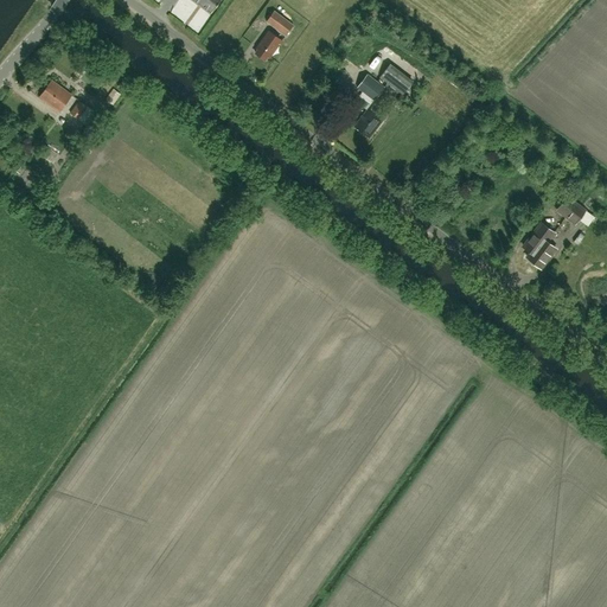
[(195,0),(211,12),(221,0),(195,0)]
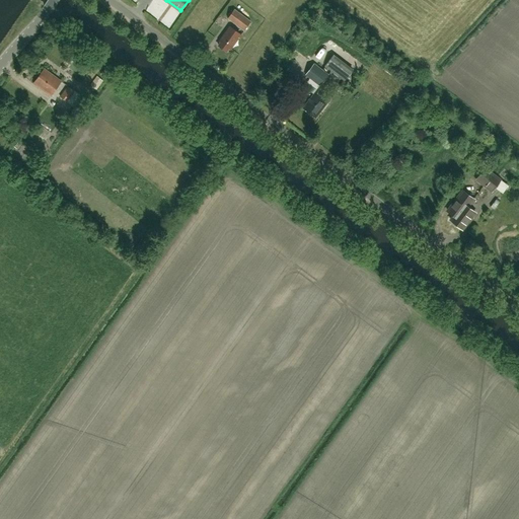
[(244,30),(251,20),(235,8),(228,18),(244,30)]
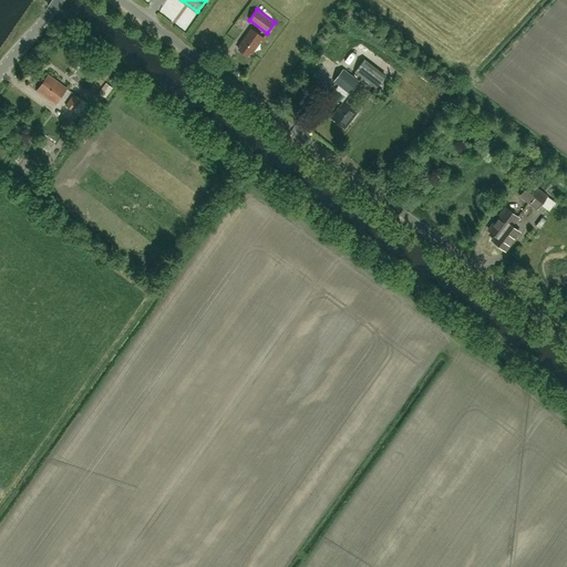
[(251,53),(264,38),(251,28),(239,43),(241,45),(239,50),(247,55),(249,52),(251,53)]
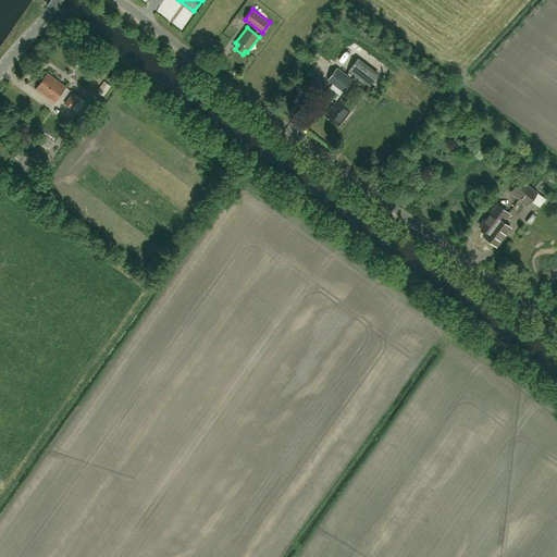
[(380,75),(359,59),(350,70),(371,86),(380,75)]
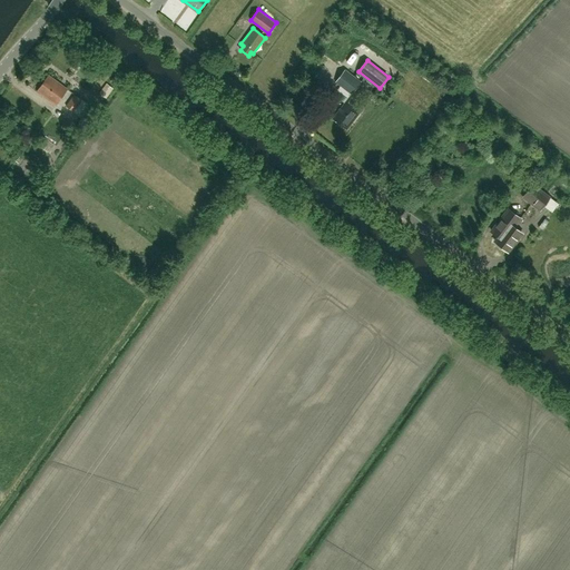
[(352,94),(362,81),(346,69),(336,81),(352,94)]
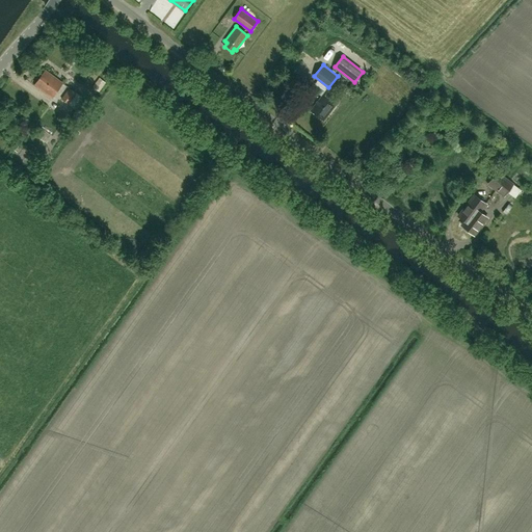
[(53,98),(63,83),(46,70),(35,85),(53,98)]
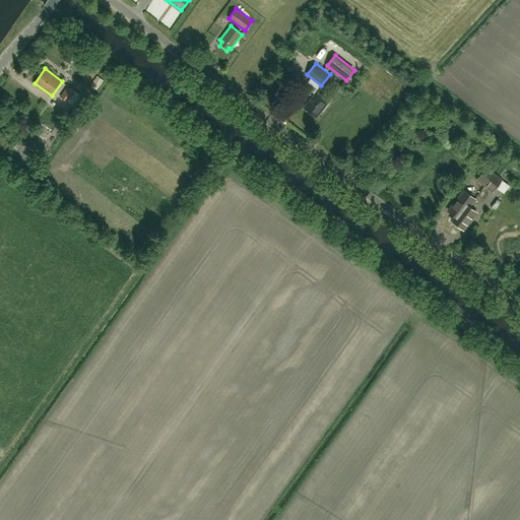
[(288,77),(294,80),(298,75),(293,71),(288,77)]
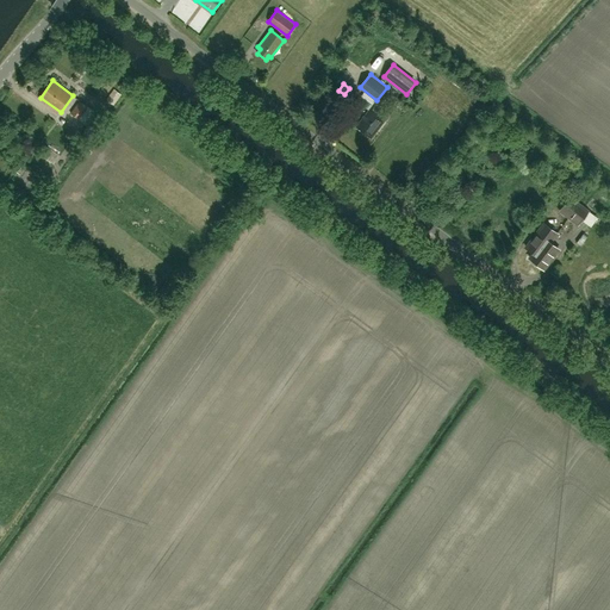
[(72,112),(80,119),(89,107),(80,100),(72,112)]
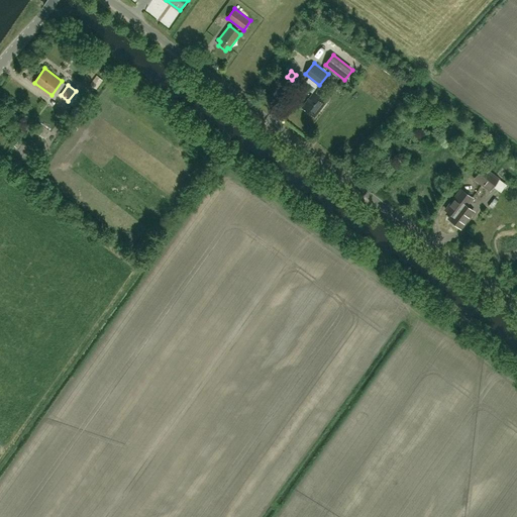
[(315,117),(327,101),(314,92),(302,107),(315,117)]
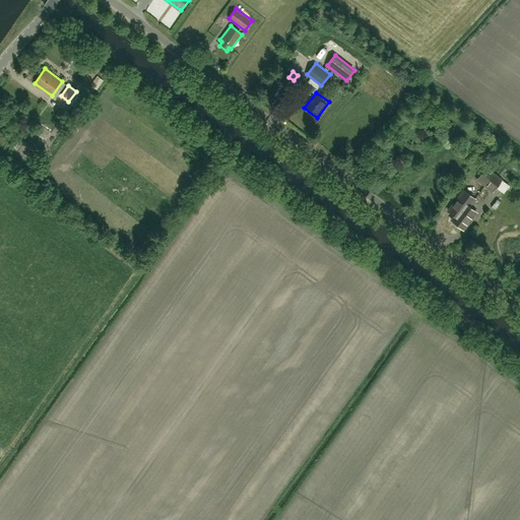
[(30,131),(45,140),(50,133),(36,123),(30,131)]
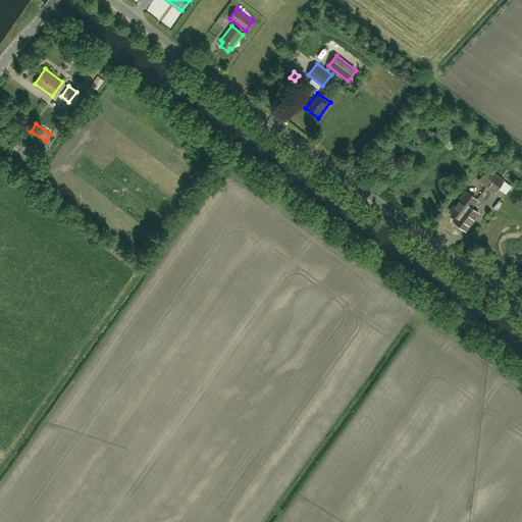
[(487,186),(496,175),(487,169),(479,180),(487,186)]
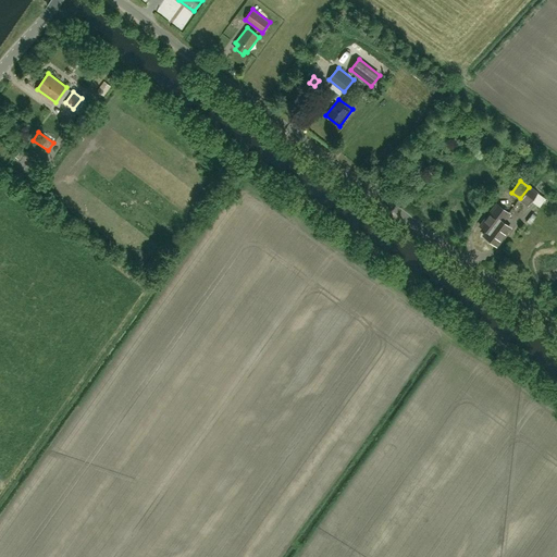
[(536,193),(529,187),(520,198),(528,205),(536,193)]
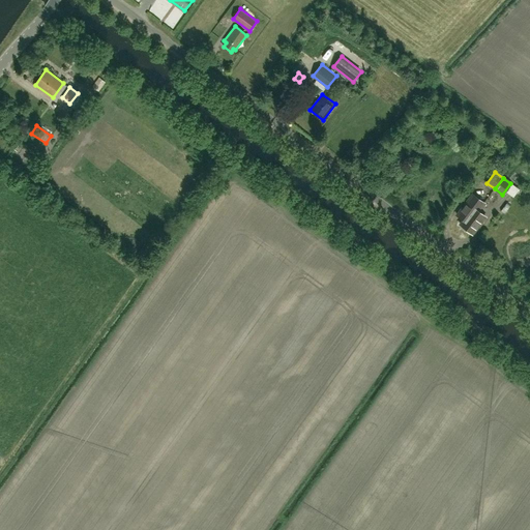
[(513,197),(521,189),(512,182),(506,190),(513,197)]
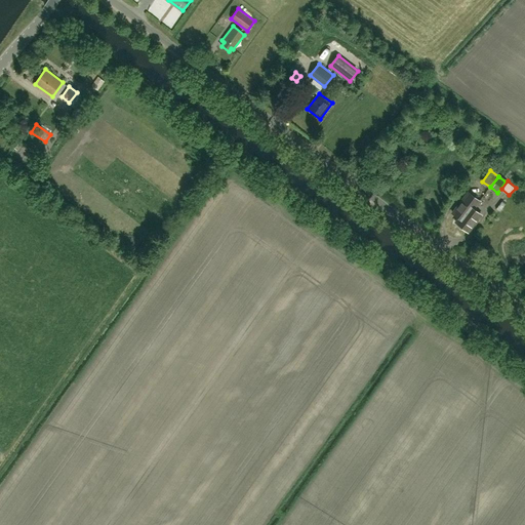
[(473,209),(479,201),(468,193),(452,213),(459,217),(458,214),(462,214),(465,211),(468,213),(472,208),(473,209)]
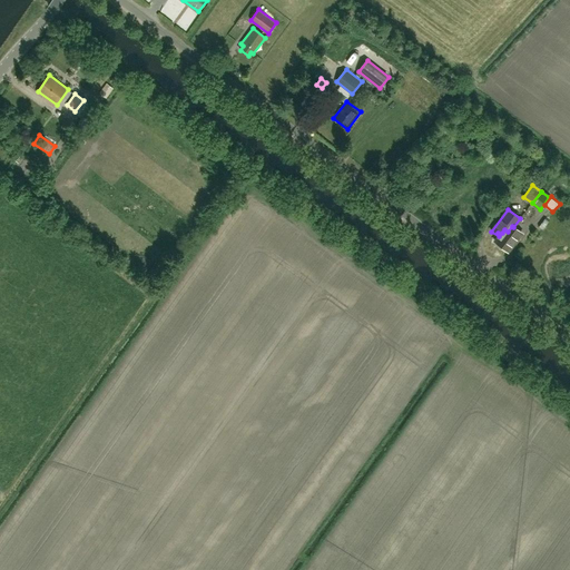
[(499,236),(494,242),(497,243),(497,245),(501,248),(503,248),(508,252),(522,234),(513,227),(512,226),(508,232),(504,229),(502,233),(498,233),(499,236)]
